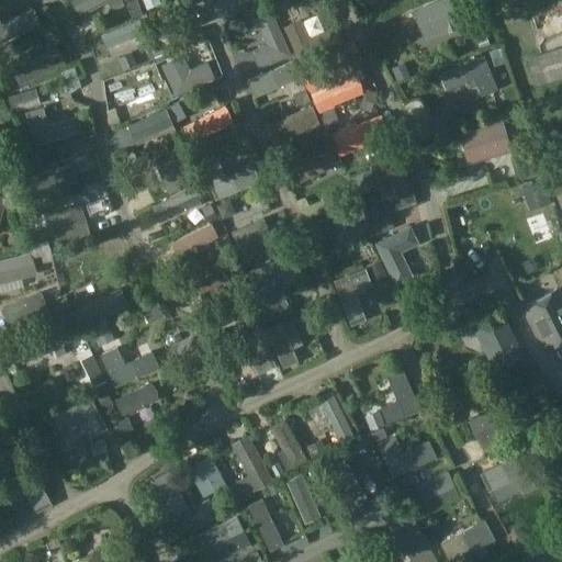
[(133,0),(125,4),(131,19),(142,13),(135,0),(133,0)]
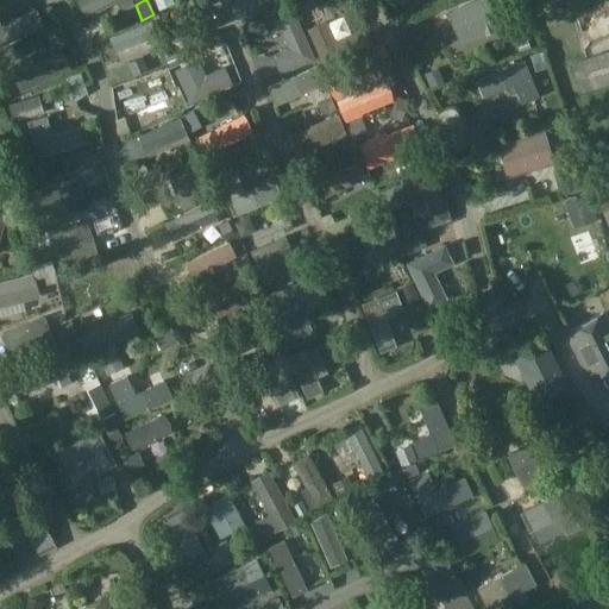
[(295,0),(294,1),(300,13),(313,7),(316,6),(313,0),(295,0)]
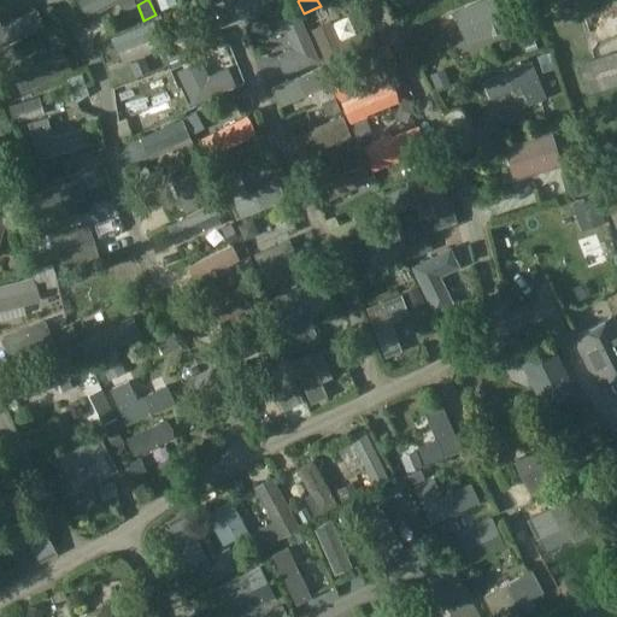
[(482,0),(453,11),(466,43),(510,27),(499,0),(482,0)]
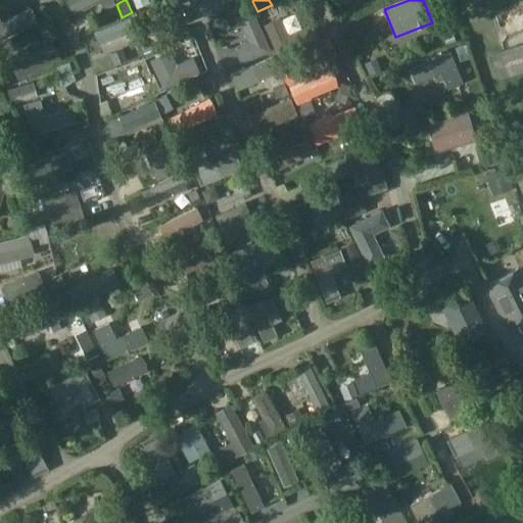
[(0,19),(1,21),(0,21),(0,36),(1,40),(37,22),(30,8),(9,18),(6,10),(0,13),(0,19)]
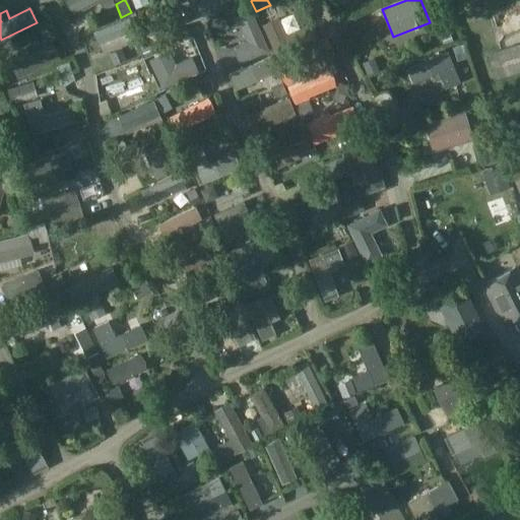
[(250,12),(236,18),(237,19),(247,42),(232,48),(239,64),(267,52),(253,17),(252,14),(250,12)]
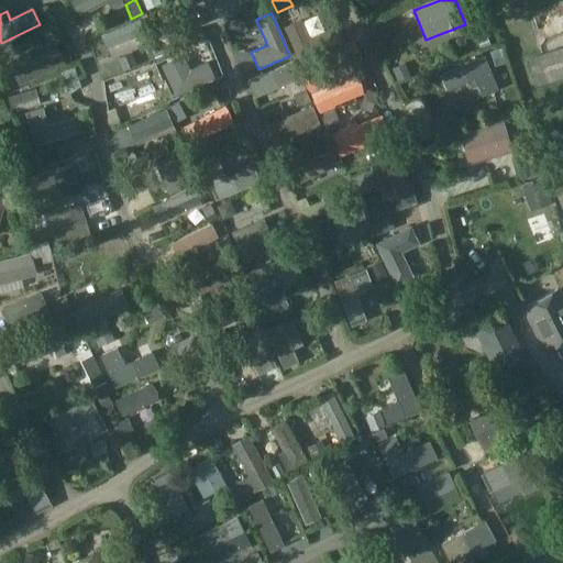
[(299,21),(285,28),(298,61),(341,42),(334,26),(307,39),(299,21)]
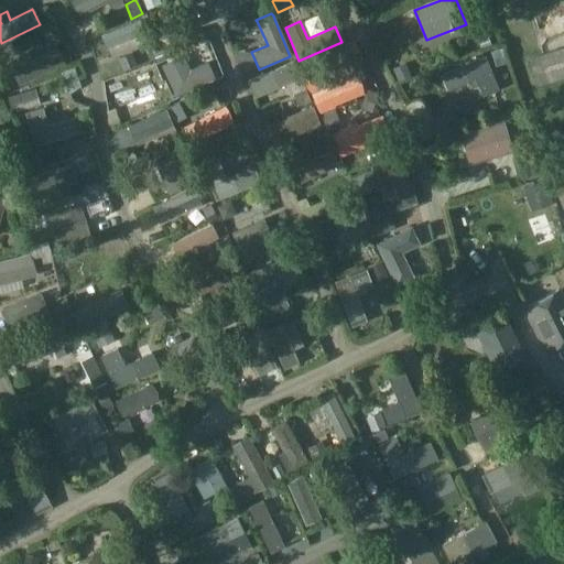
[(11,41),(0,44),(0,52),(1,56),(3,60),(17,54),(11,41)]
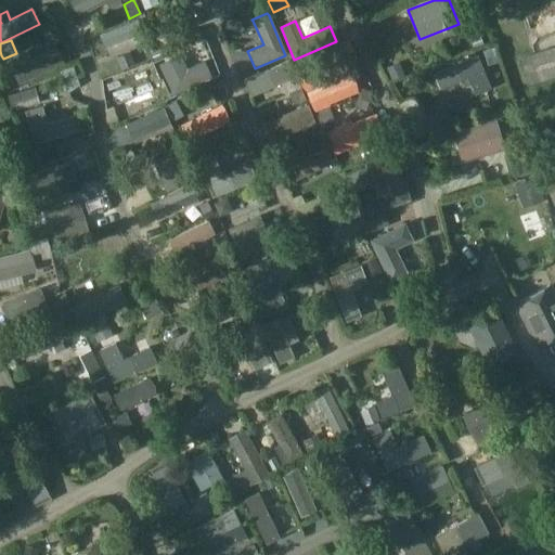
[(343,43),(338,50),(341,57),(349,57),(353,51),(350,43),(343,43)]
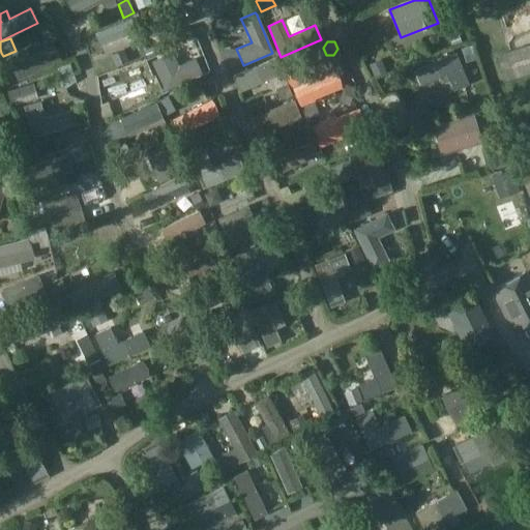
[(529,71),(529,43),(495,55),(502,81),(529,71)]
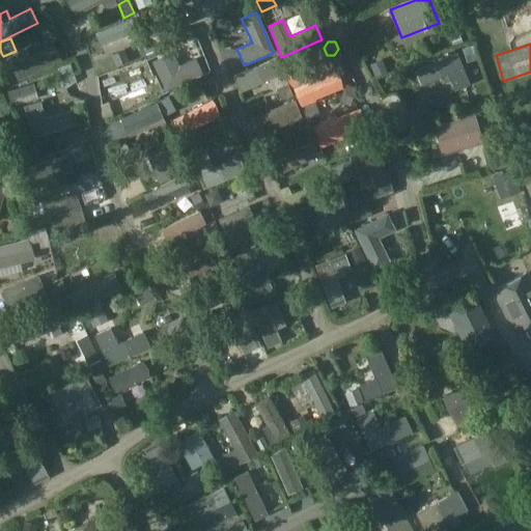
[(27,48),(7,57),(18,80),(59,60),(52,45),(31,55),(27,48)]
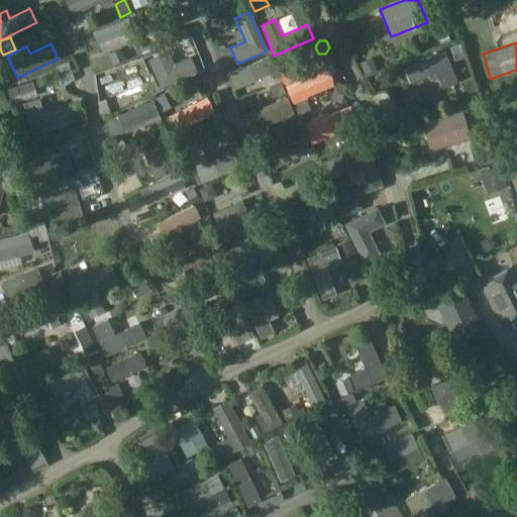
[(461,43),(449,48),(454,62),(467,57),(461,43)]
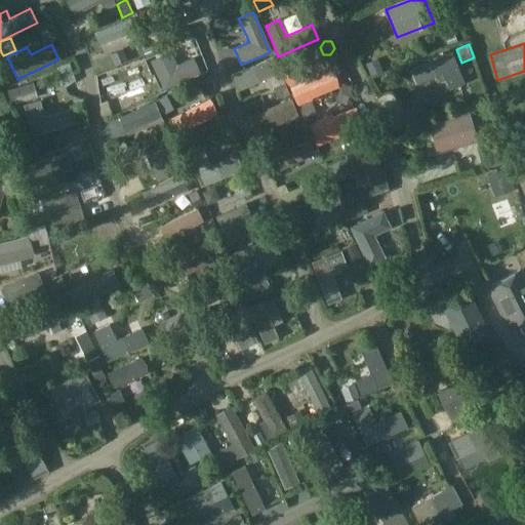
[(123,48),(110,54),(115,67),(128,61),(123,48)]
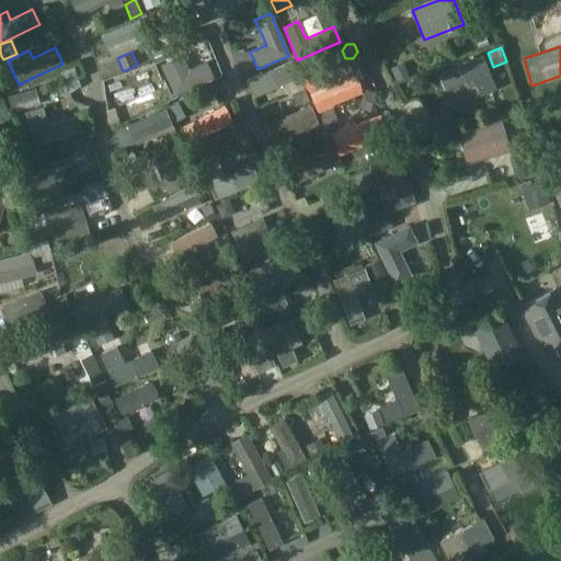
[(497,88),(483,54),(441,71),(446,87),(474,76),(482,94),(497,88)]
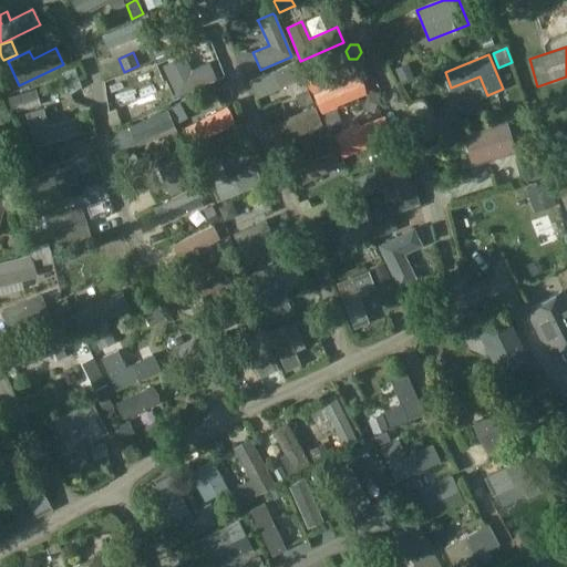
[(176,60),(164,65),(177,94),(213,76),(207,64),(184,75),(176,60)]
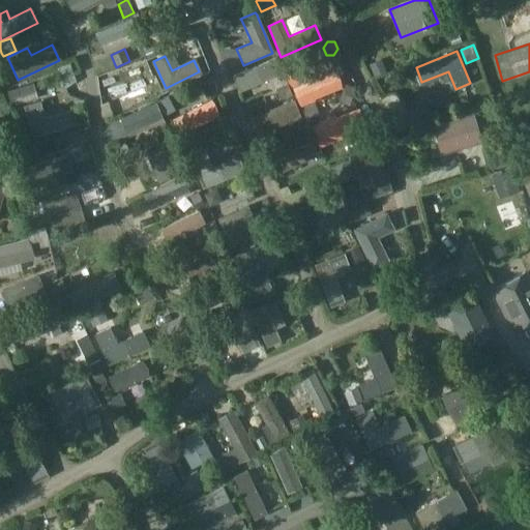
[(380,60),(369,65),(374,78),(386,72),(380,60)]
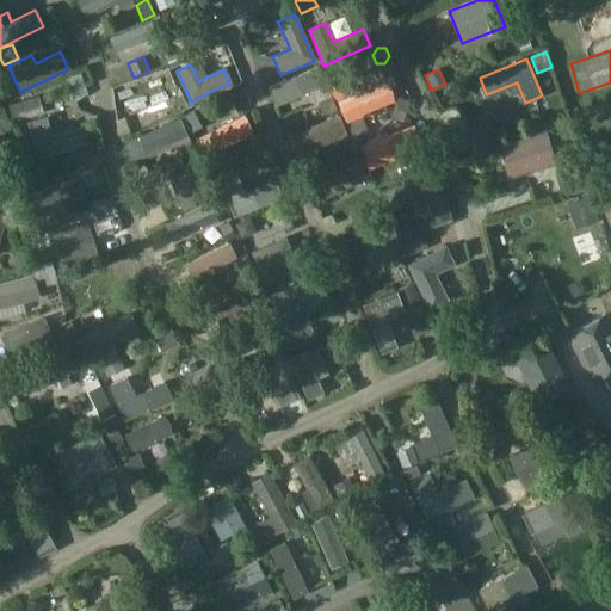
[(329,86),(328,87),(331,93),(334,102),(347,96),(341,81),(334,85),(329,86)]
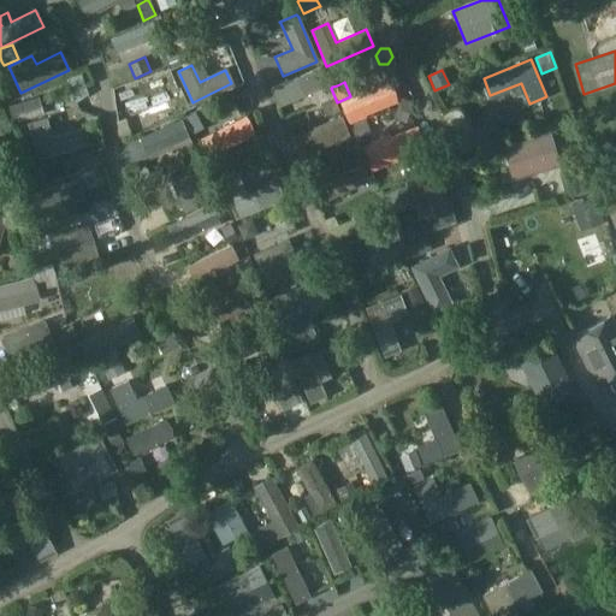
[(39,96),(7,106),(13,124),(45,114),(39,96)]
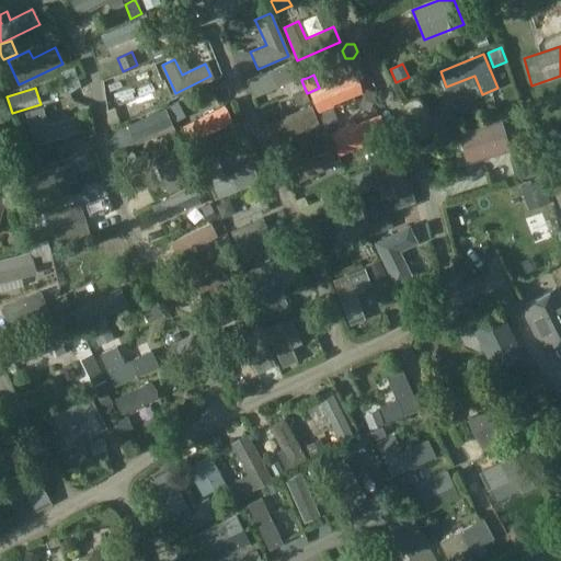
[(304,89),(292,94),(294,102),(296,106),(309,101),(304,89)]
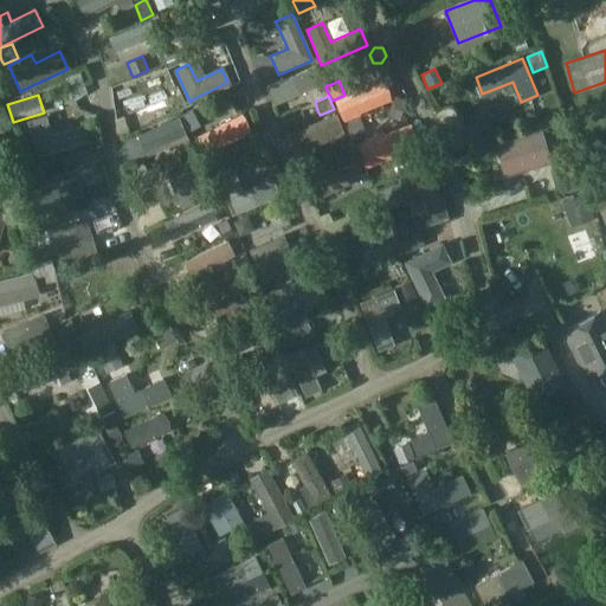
[(393,97),(389,108),(403,113),(406,102),(393,97)]
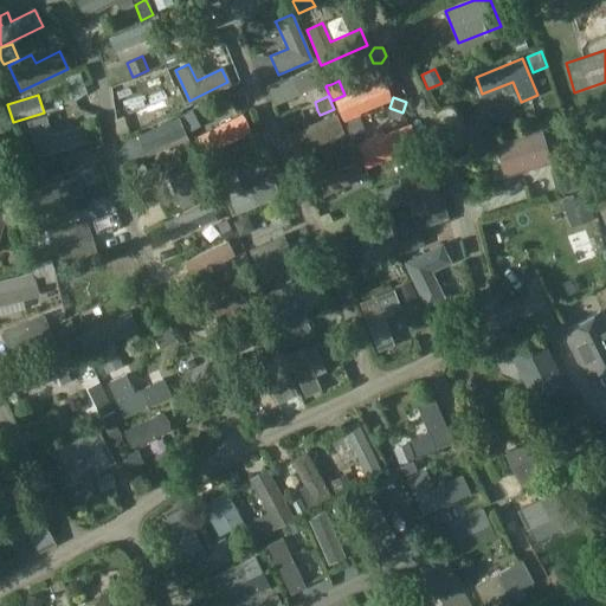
[(181,114),(178,116),(181,122),(187,134),(189,133),(200,127),(191,109),(181,114)]
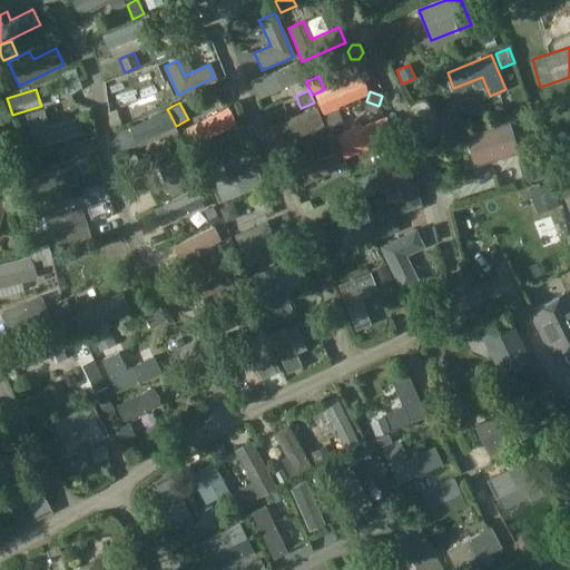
[(36,147),(82,134),(78,119),(47,128),(41,109),(26,114),(36,147)]
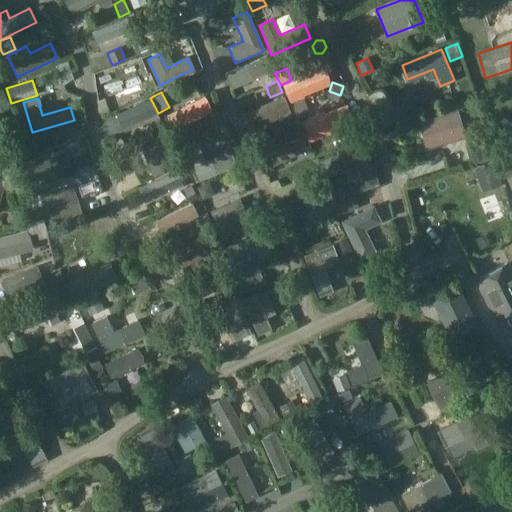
[(292,103),(290,104),(295,117),(308,112),(303,99),(292,103)]
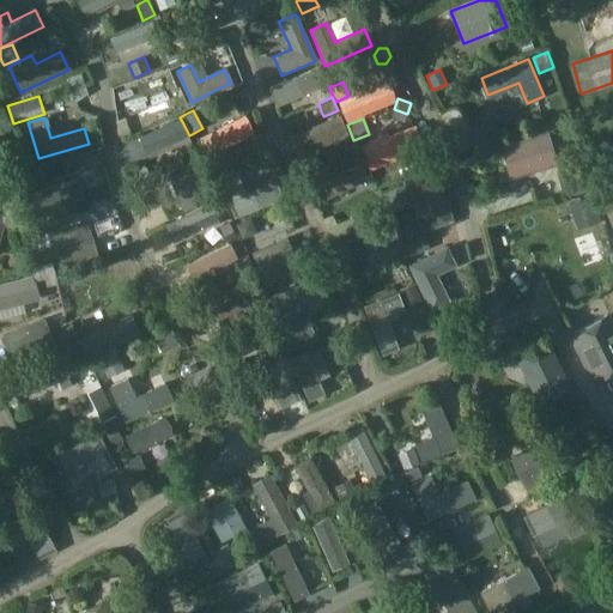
[(163,156),(182,147),(180,140),(184,138),(180,125),(131,145),(137,158),(161,149),(163,156)]
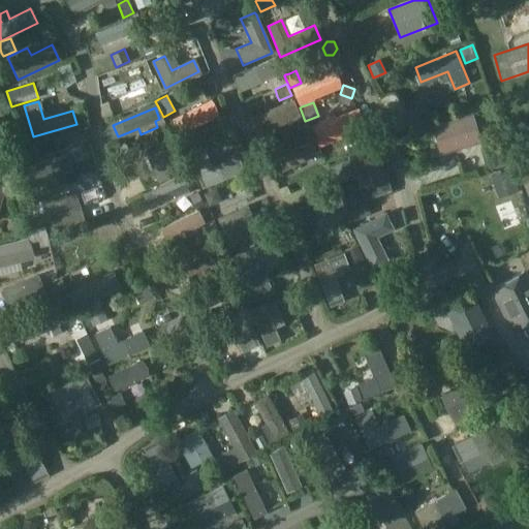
[(416,107),(402,114),(406,126),(422,121),(416,107)]
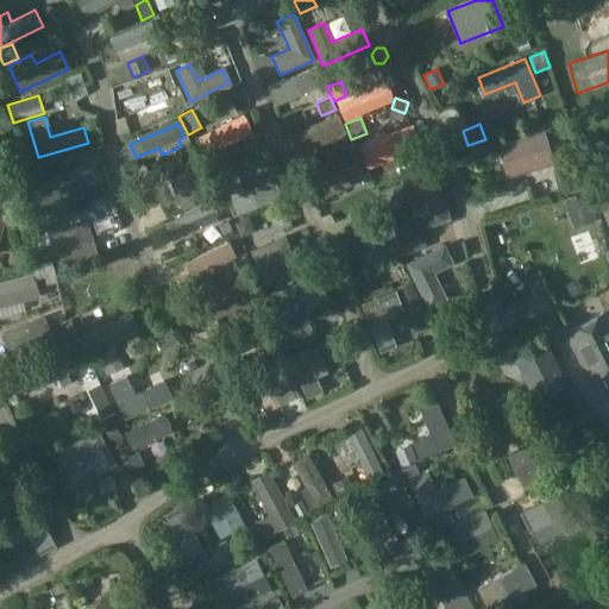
[(387,138),(363,148),(370,164),(415,145),(408,129),(403,131),(401,126),(394,130),(395,132),(391,133),(390,131),(384,133),(387,138)]
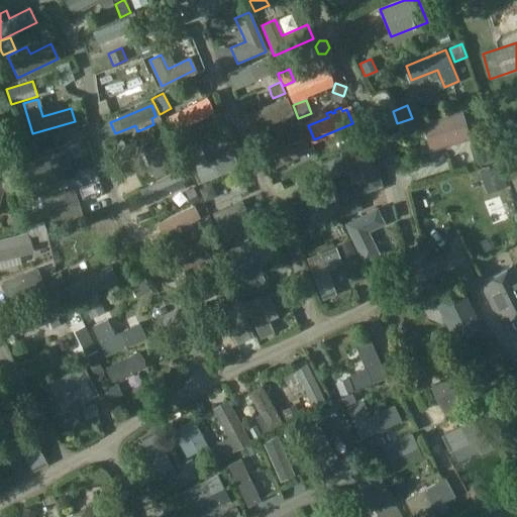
[(275,110),(259,122),(270,138),(287,127),(275,110)]
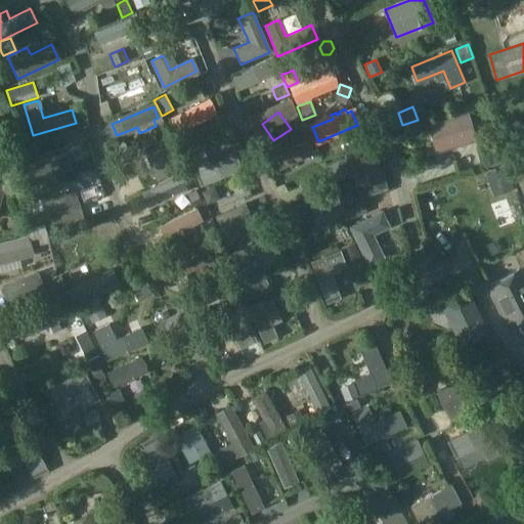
[(467,116),(429,127),(431,133),(436,151),(475,140),(467,116)]
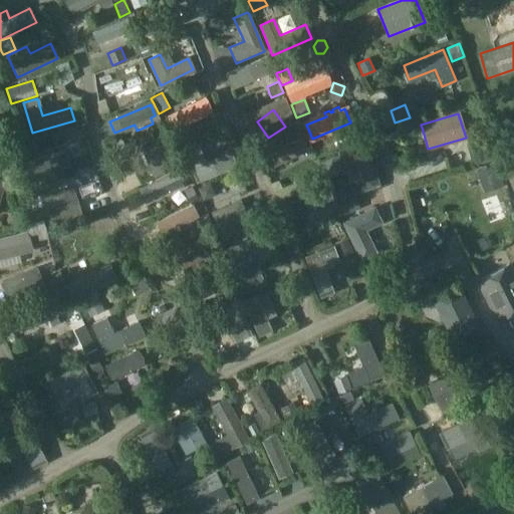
[(289,133),(289,135),(298,136),(298,119),(289,119),(289,133)]
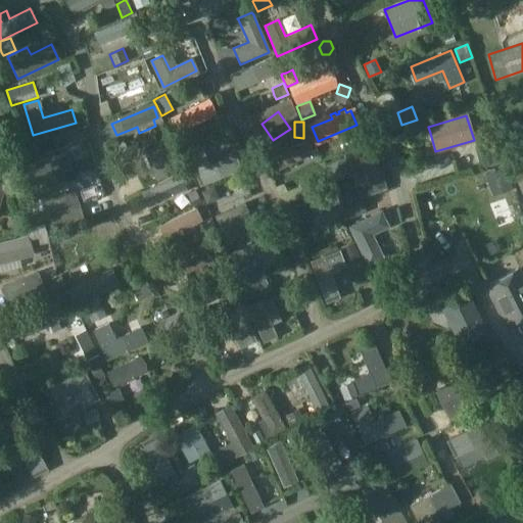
[(173,139),(160,144),(144,151),(156,179),(184,167),(181,158),(173,139)]
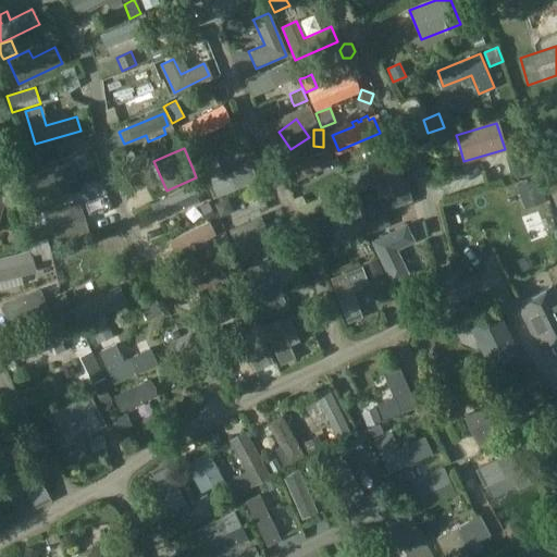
[(509,158),(514,177),(539,171),(533,151),(509,158)]
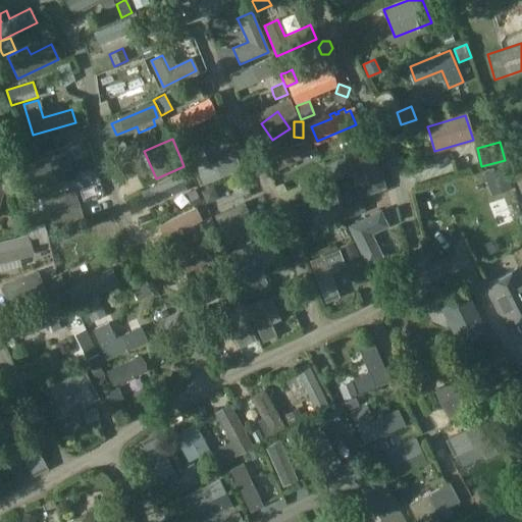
[(64,145),(34,153),(38,166),(68,158),(64,145)]
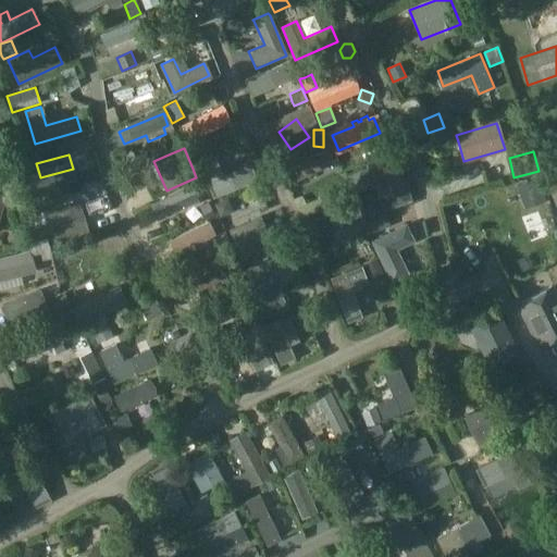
[(251,162),(236,169),(230,155),(211,162),(218,177),(215,178),(222,194),(259,177),(251,162)]
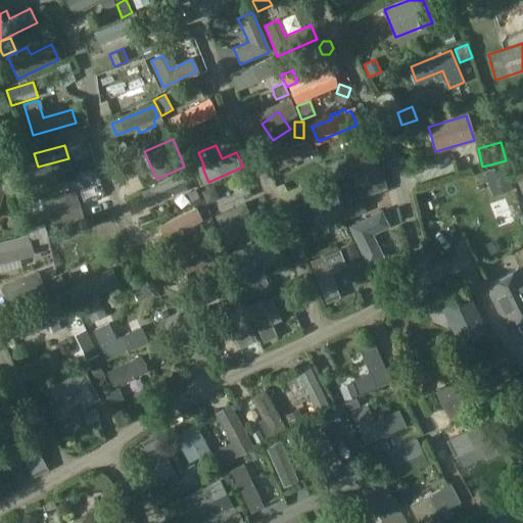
[(370,145),(345,153),(357,184),(353,185),(359,199),(386,189),(386,186),(382,176),(380,176),(371,149),(370,146),(370,145)]
